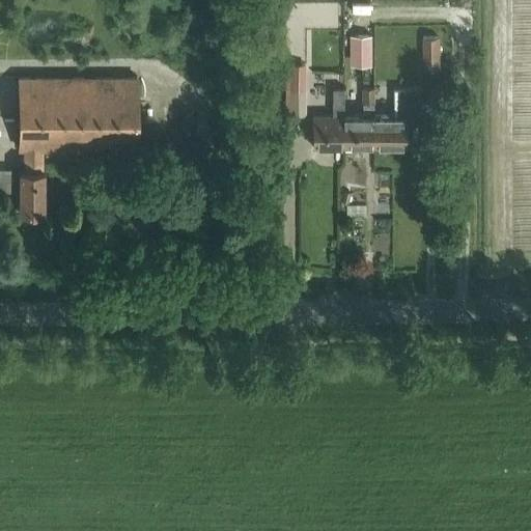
[(350,65),(371,65),(371,34),(350,34),(350,65)]
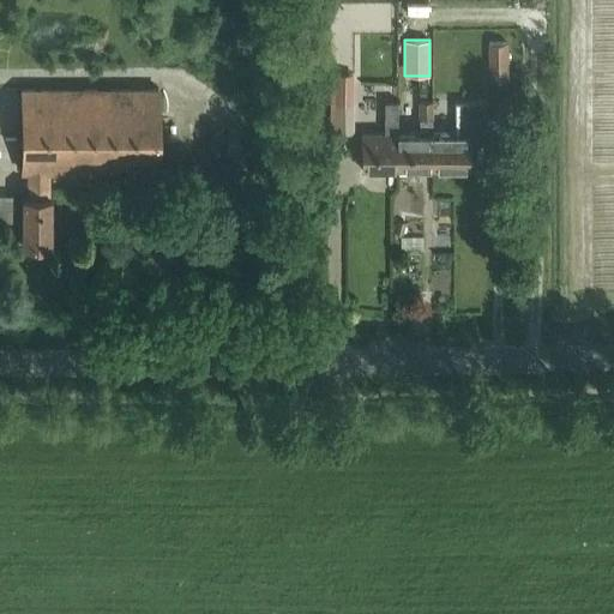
[(26,175),(26,198),(50,198),(50,175),(158,175),(158,91),(22,91),(22,175),(26,175)]
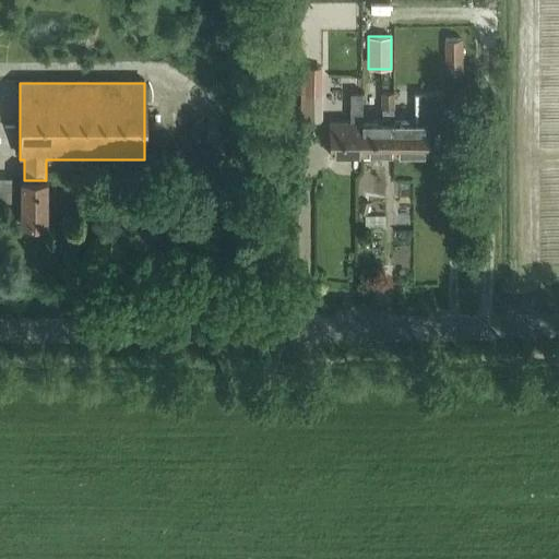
[(322,121),(322,94),(305,94),(305,121),(322,121)]
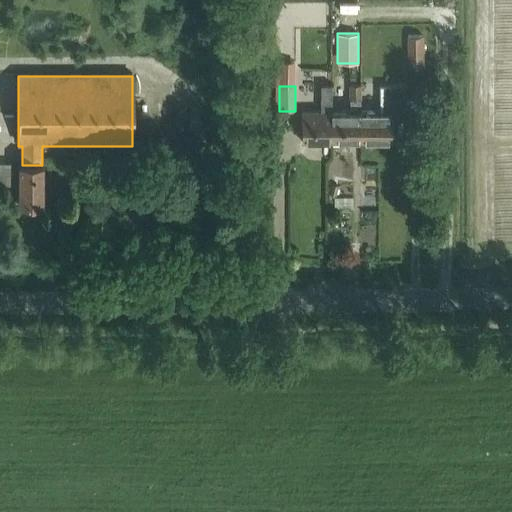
[(331,114),(332,114),(332,87),(321,87),(321,113),(303,113),(302,113),(302,144),(331,144),(331,114)]
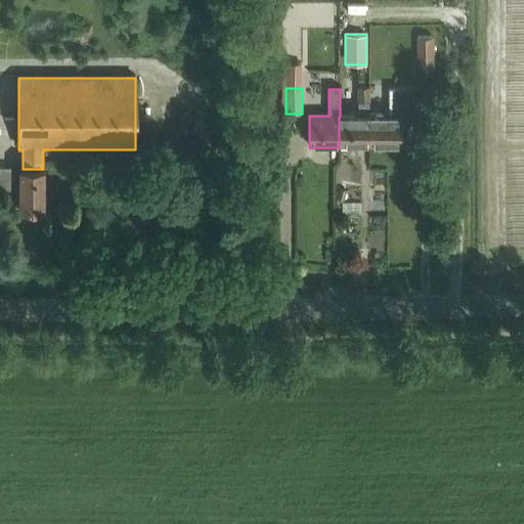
[(369,117),(369,89),(358,89),(358,117),(340,117),(339,117),(339,147),(369,147),(369,117)]
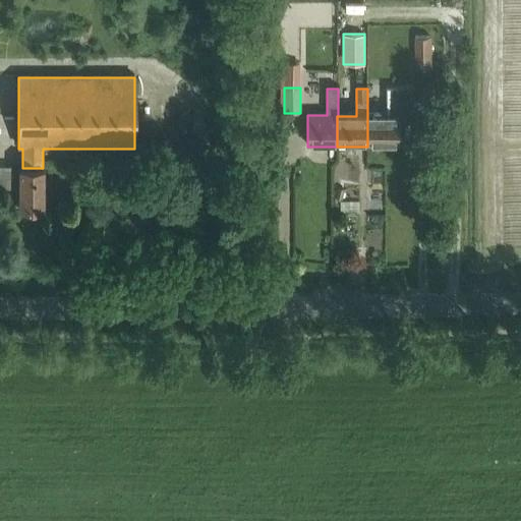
[(367,147),(397,147),(397,121),(414,121),(414,90),(387,89),(387,116),(367,116),(367,147)]
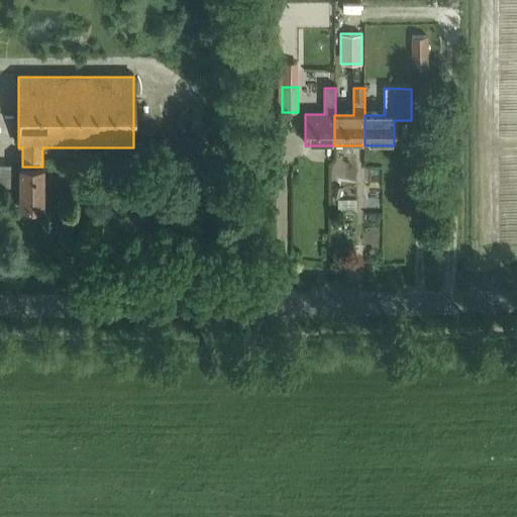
[(42,167),(22,167),(19,167),(19,208),(42,208),(42,167)]
